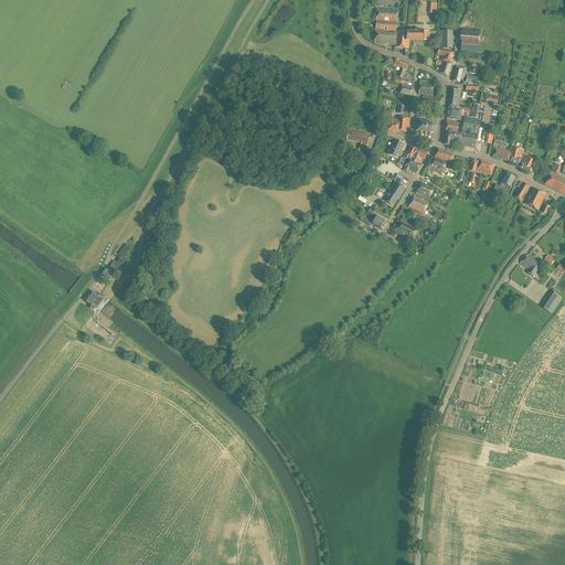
[(376,21),(396,22),(397,10),(377,9),(376,21)]
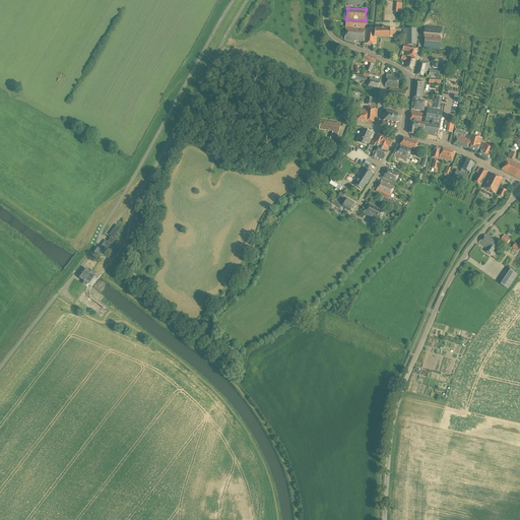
[(345,27),(365,28),(365,20),(346,19),(345,27)]
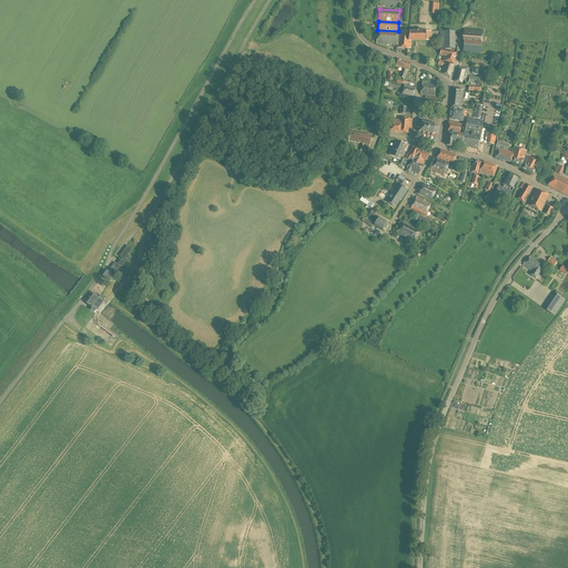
[(377,30),(376,43),(397,46),(398,31),(377,30)]
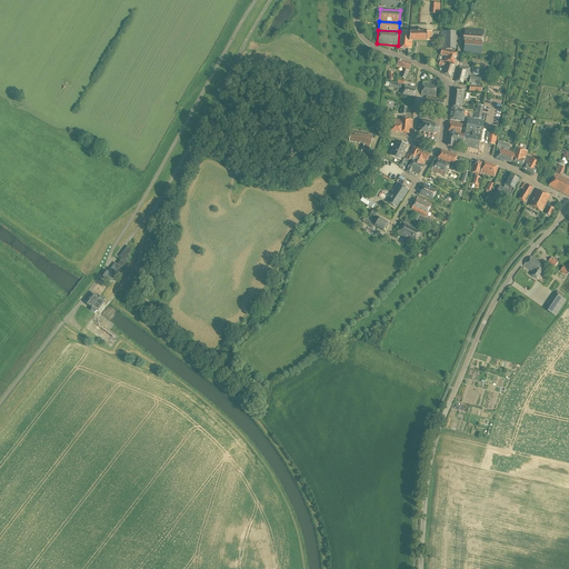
[(482,47),(483,31),(466,30),(463,52),(481,55),(482,47)]
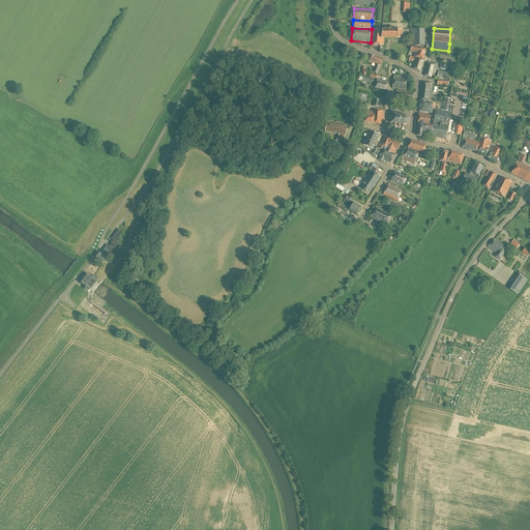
[(382,30),(372,29),(371,42),(370,45),(383,46),(384,38),(385,38),(385,30),(382,30)]
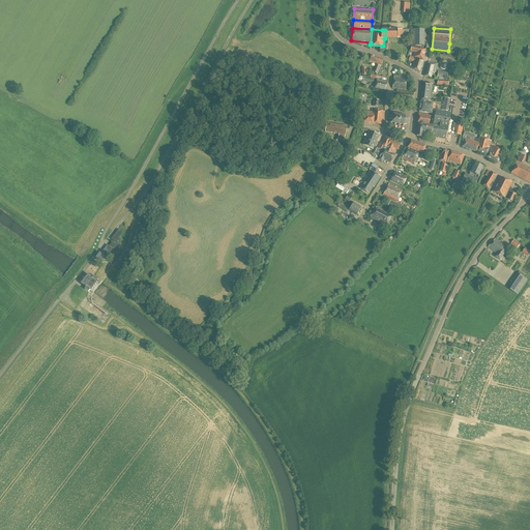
[(385,30),(385,38),(398,38),(403,38),(403,29),(396,29),(385,30)]
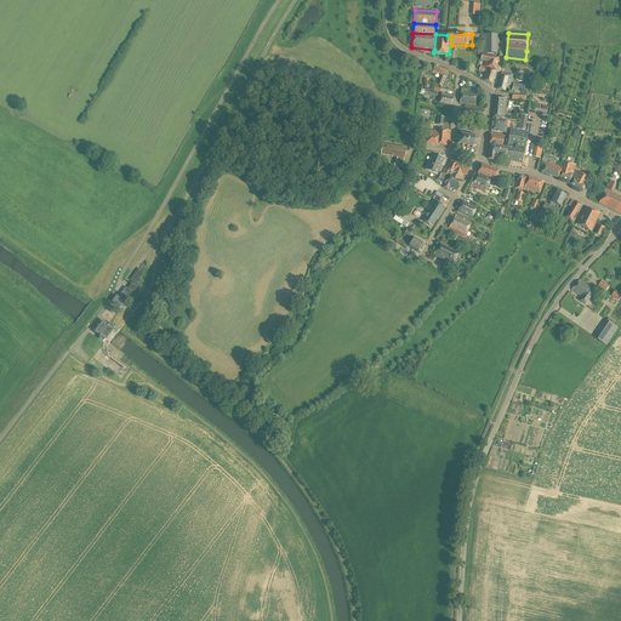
[(480,34),(480,53),(497,53),(497,35),(480,34)]
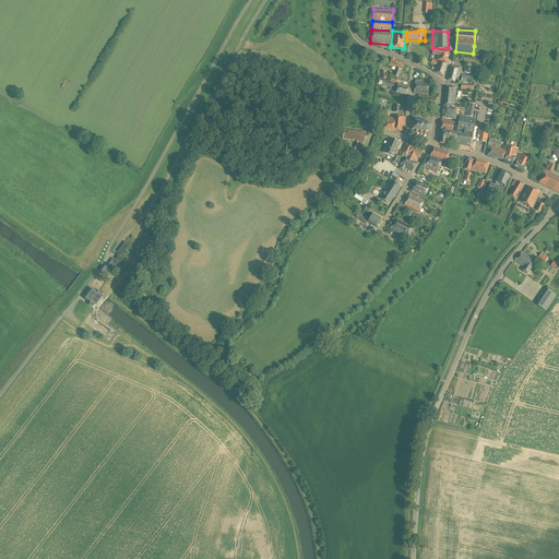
[(445,62),(449,52),(433,49),(432,54),(437,56),(436,60),(445,62)]
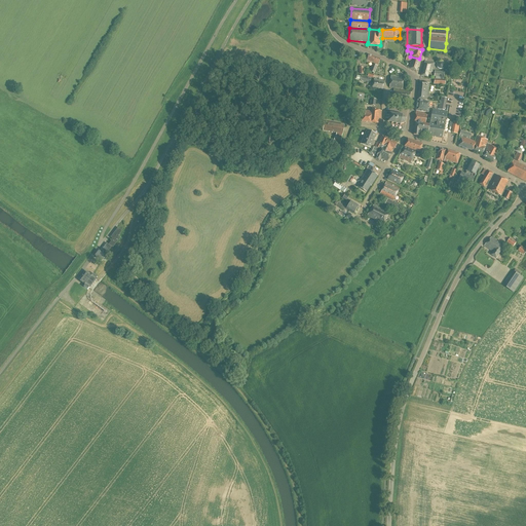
[(378,65),(380,60),(369,54),(367,60),(378,65)]
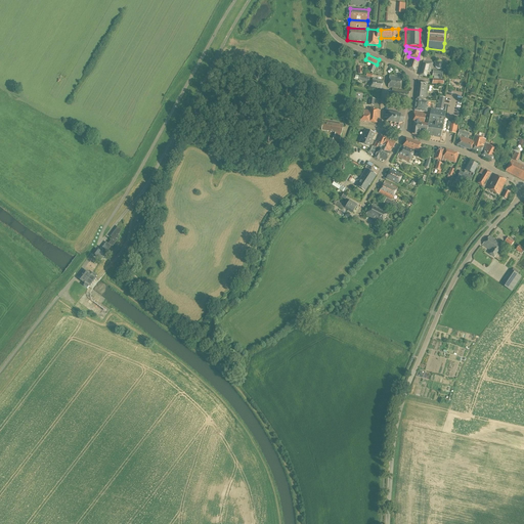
[(415,71),(419,60),(405,55),(404,60),(407,61),(405,68),(408,69),(415,71)]
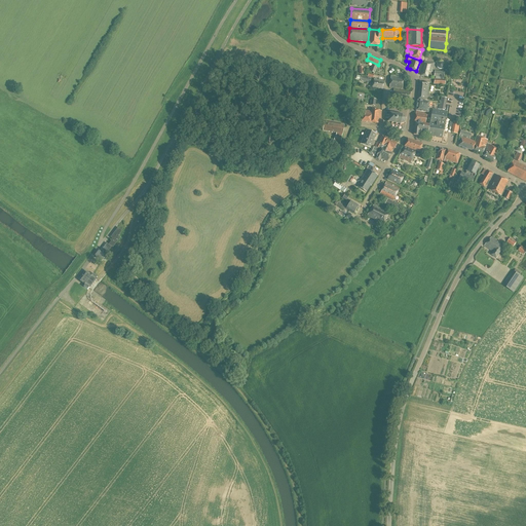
[(436,65),(436,66),(436,67),(437,67),(437,68),(438,68),(438,69),(439,69),(440,69),(441,69),(442,69),(443,69),(443,68),(444,68),(444,67),(445,67),(445,66),(445,65),(445,64),(445,63),(444,63),(444,62),(443,62),(443,61),(442,61),(441,61),(440,61),(439,61),(438,61),(438,62),(437,62),(437,63),(436,63),(436,64),(436,65)]
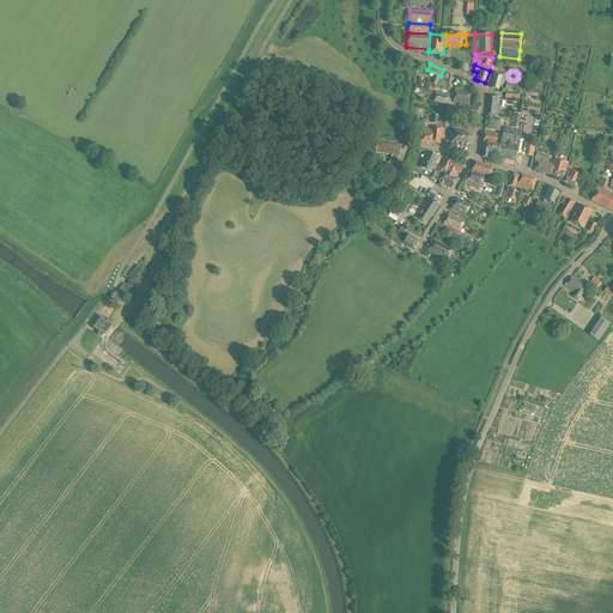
[(504,84),(507,73),(496,72),(491,89),(498,90),(499,83),(504,84)]
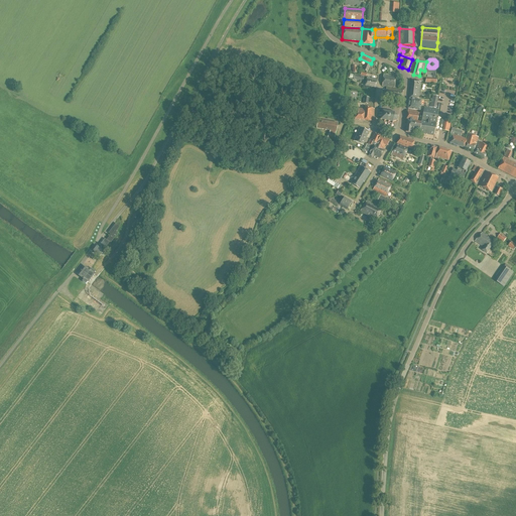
[(435,78),(436,71),(426,70),(425,76),(426,76),(426,78),(435,78)]
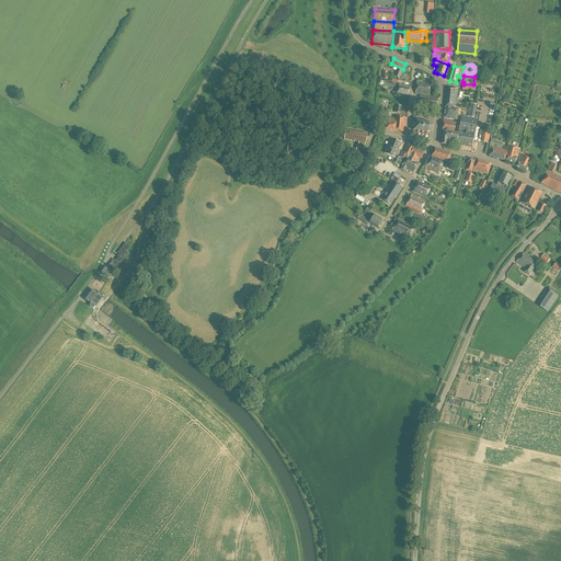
[(428,95),(431,83),(418,81),(415,93),(428,95)]
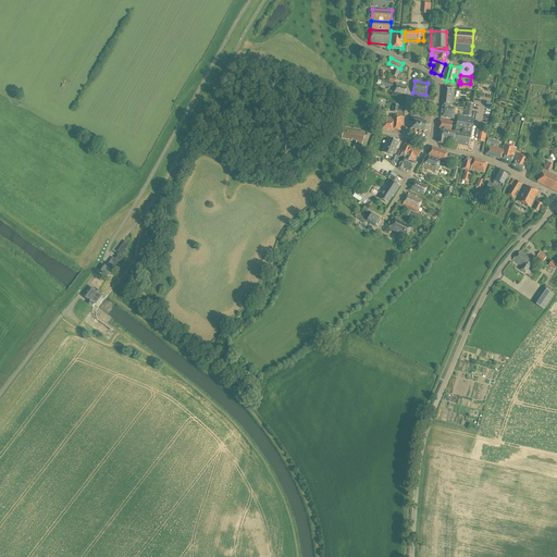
[(406,95),(408,86),(396,84),(394,93),(406,95)]
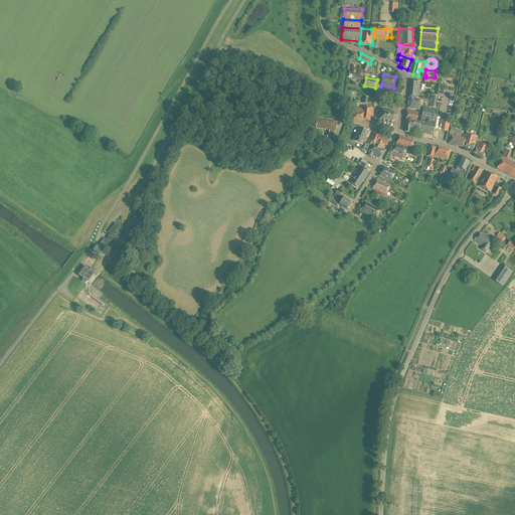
[(418,98),(420,81),(410,80),(408,97),(418,98)]
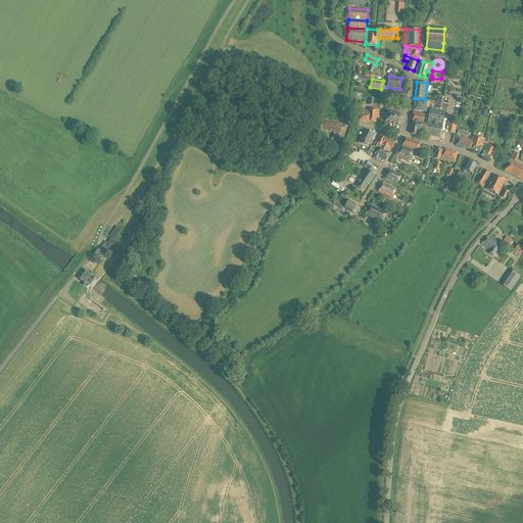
[(408,98),(409,91),(391,89),(390,96),(408,98)]
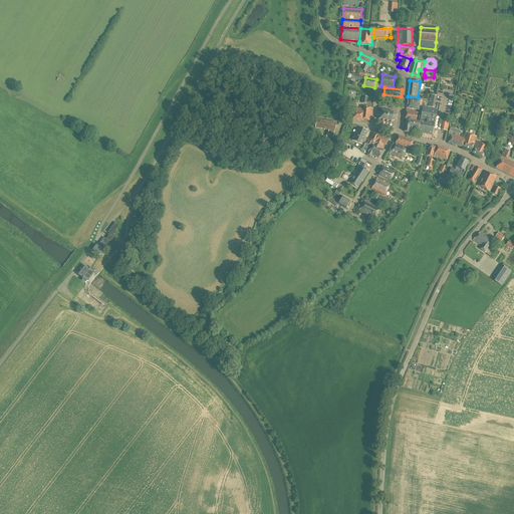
[(437,95),(431,94),(428,107),(434,108),(437,95)]
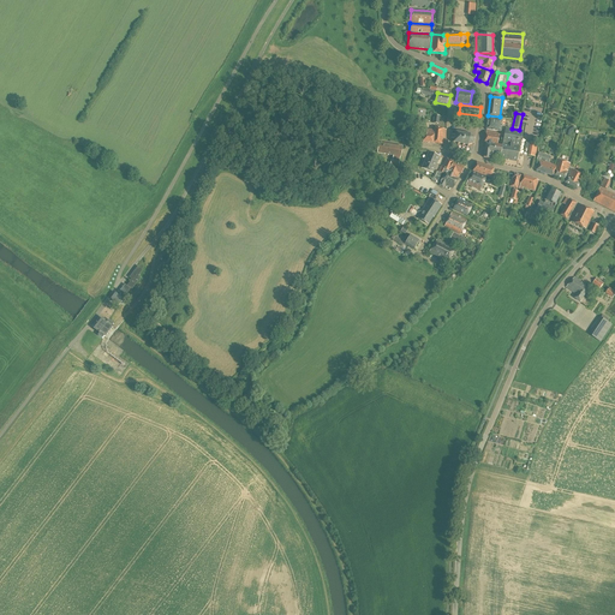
[(495,154),(500,155),(500,159),(517,162),(518,156),(523,131),(506,127),(505,133),(487,131),(484,142),(484,150),(483,157),(489,160),(491,154),(495,154)]
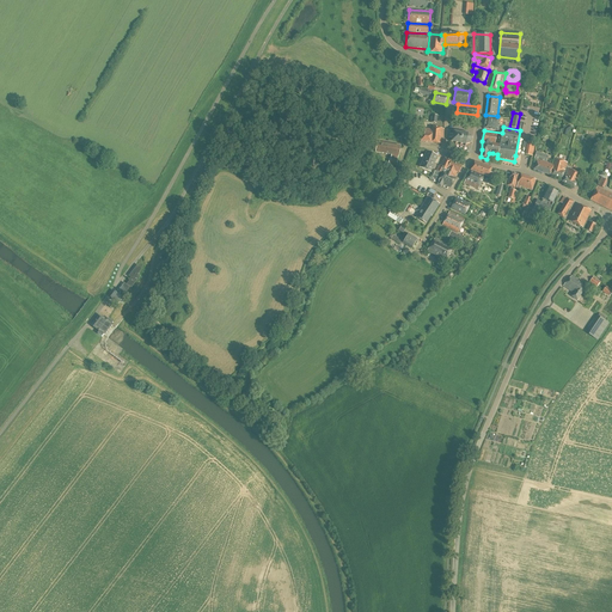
[(442,144),(444,129),(433,128),(432,129),(422,128),(421,141),(442,144)]
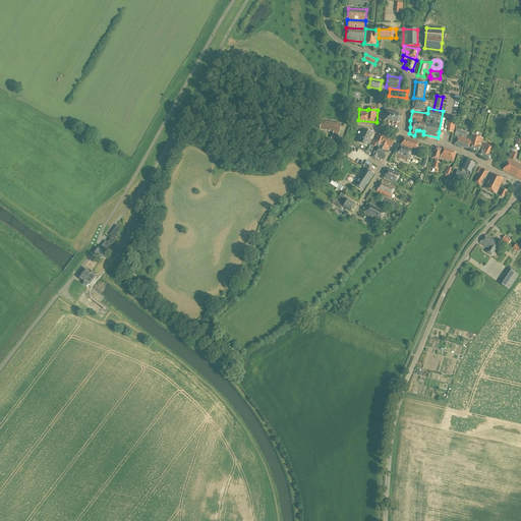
[(402,117),(398,114),(386,111),(386,114),(383,114),(382,117),(385,118),(384,121),(396,123),(401,122),(402,117)]
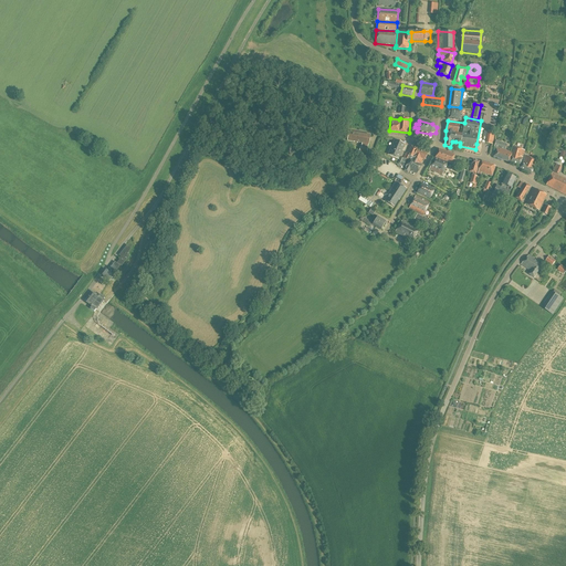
[(368,145),(370,135),(349,132),(347,140),(362,144),(360,147),(359,147),(359,153),(367,154),(368,145)]
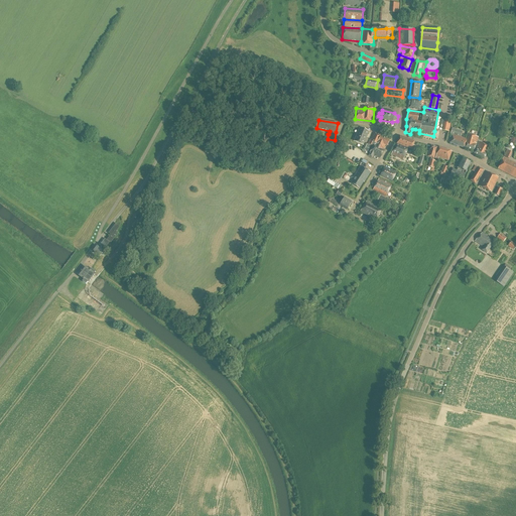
[(448,131),(450,121),(444,120),(442,130),(448,131)]
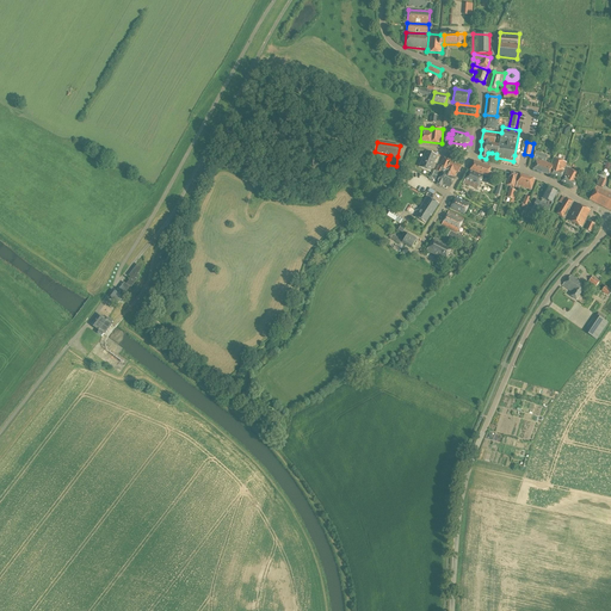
[(434,162),(437,156),(426,152),(421,161),(426,164),(429,160),(434,162)]
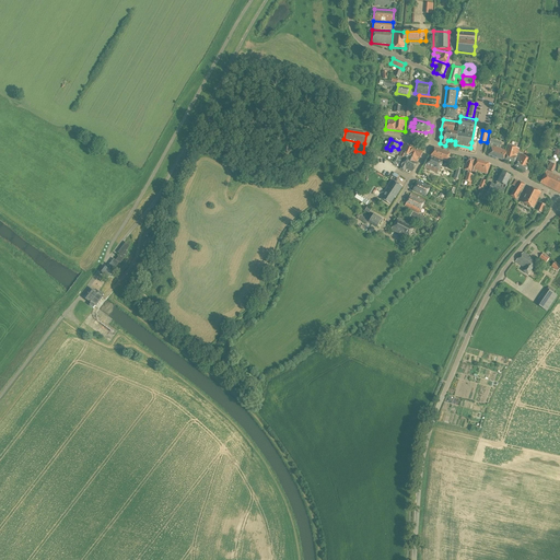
[(504,161),(506,151),(500,149),(501,143),(490,139),(489,146),(491,147),(488,155),(503,161),(503,160),(504,161)]
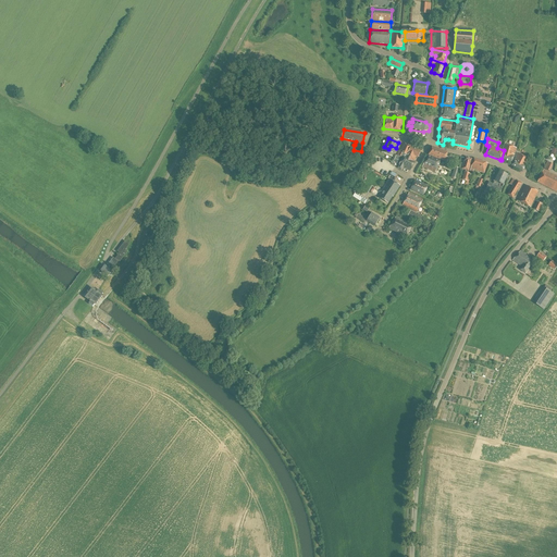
[(405,145),(404,145),(400,150),(399,150),(397,156),(396,159),(398,160),(400,157),(403,158),(397,168),(401,170),(404,166),(410,171),(415,163),(411,161),(411,160),(413,161),(416,157),(418,158),(421,151),(405,145)]
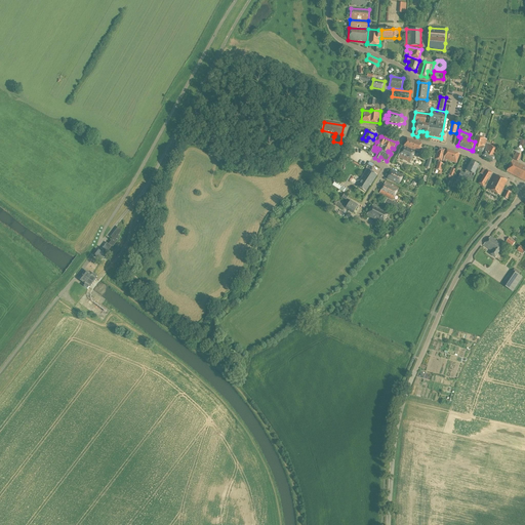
[(475,142),(473,151),(482,154),(486,139),(477,136),(475,142)]
